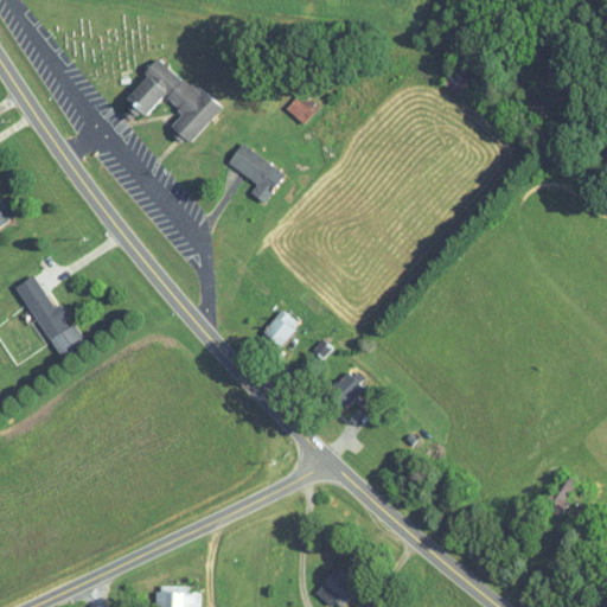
[(127,96),(148,114),(165,95),(184,112),(172,125),(191,141),(221,107),(161,56),(127,96)]
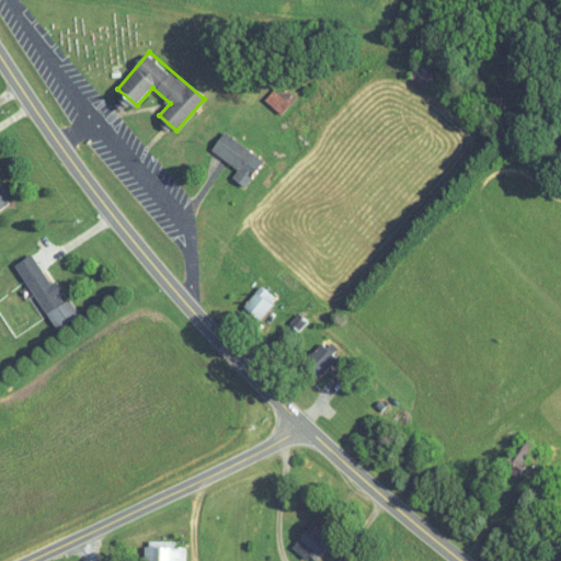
[(264,99),(279,113),(294,96),(279,82),(264,99)]
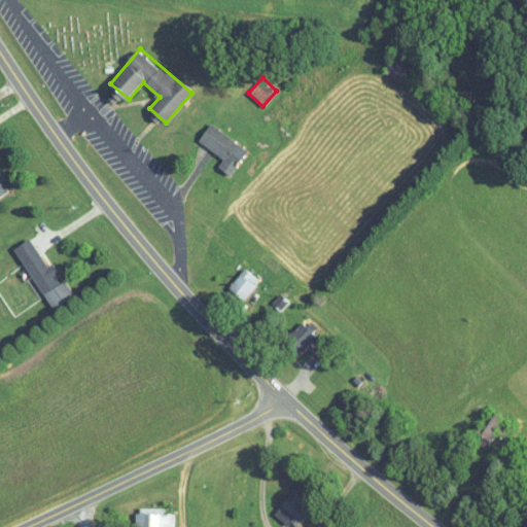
[(223,159),(218,167),(230,175),(241,159),(232,152),(238,142),(210,124),(198,141),(223,159)]
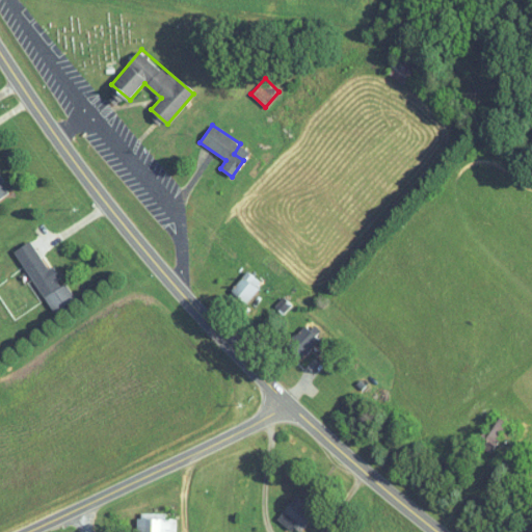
[(0,197),(9,192),(0,179),(0,197)]
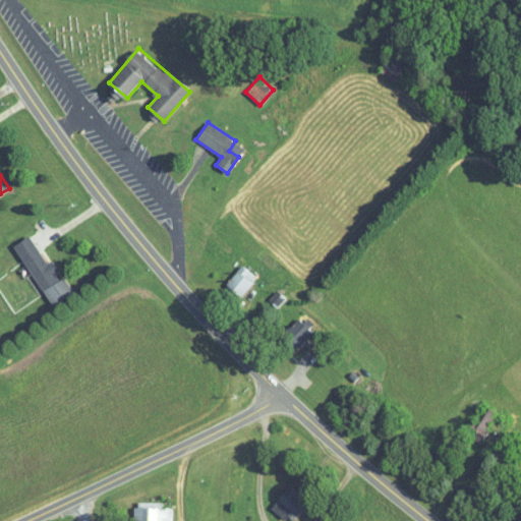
[(73,292),(64,277),(61,278),(50,259),(47,263),(31,235),(14,244),(51,305),(73,292)]
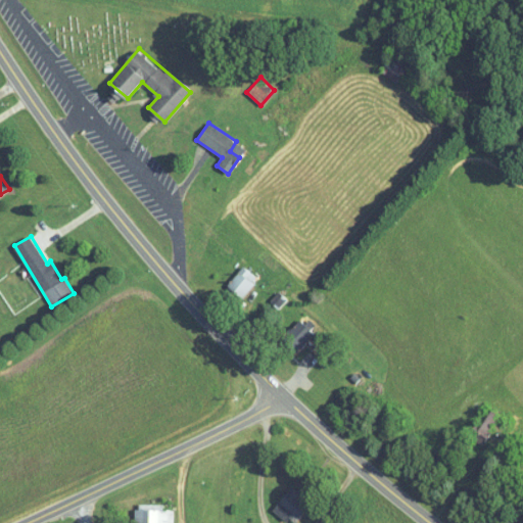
[(242,297),(257,277),(242,266),(227,286),(242,297)]
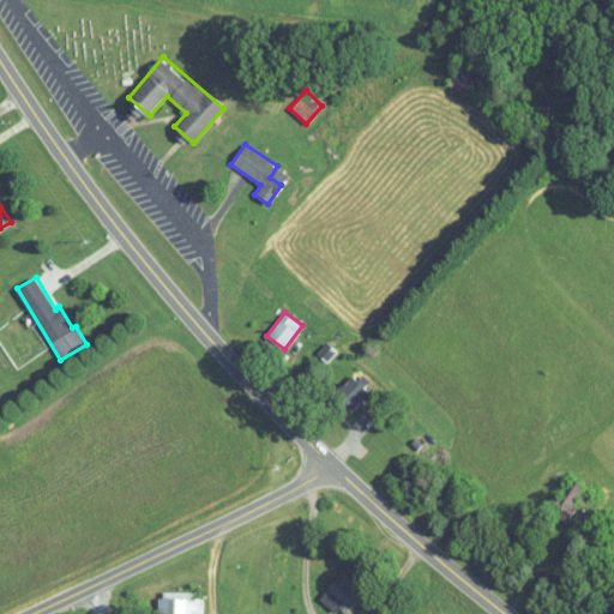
[(335,392),(350,408),(368,391),(354,375),(335,392)]
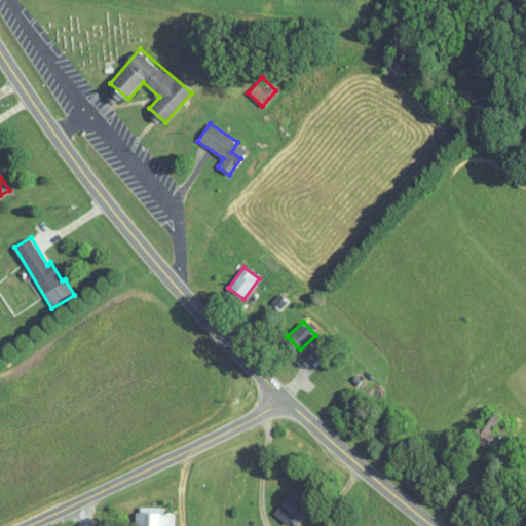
[(484,446),(499,419),(487,412),(472,438),(484,446)]
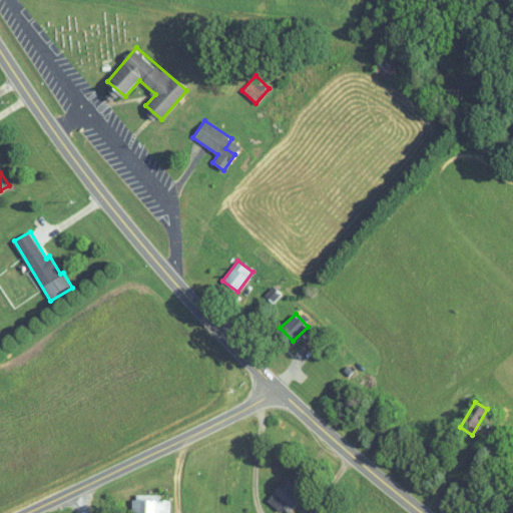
[(268,500),(285,512),(290,512),(305,492),(284,478),(268,500)]
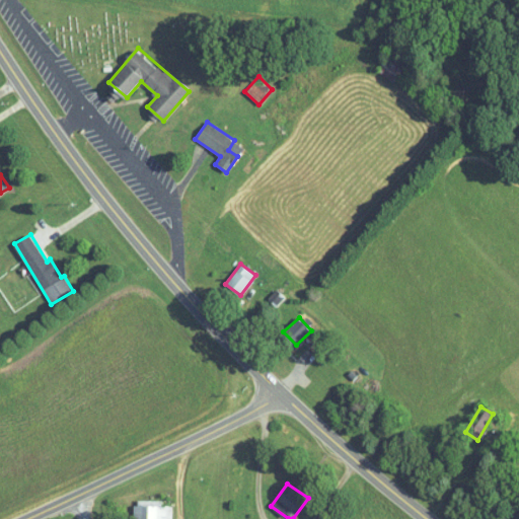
[(170,518),(171,506),(155,505),(155,501),(137,500),(136,518),(170,518)]
